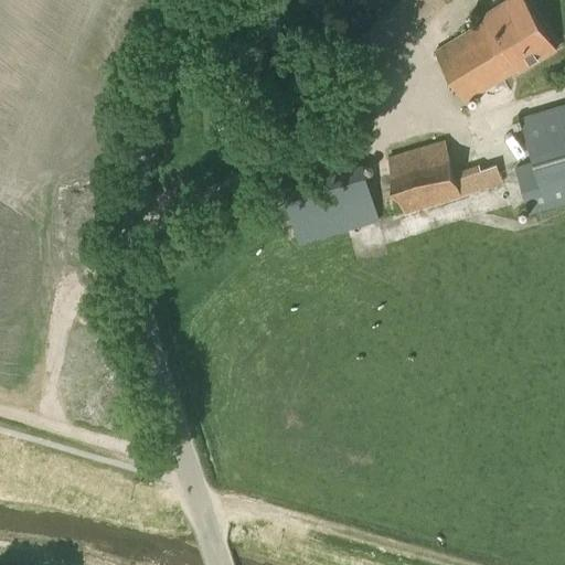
[(556,50),(525,0),(504,0),(479,16),(482,22),(436,50),(467,100),(519,70),(520,72),(556,50)]
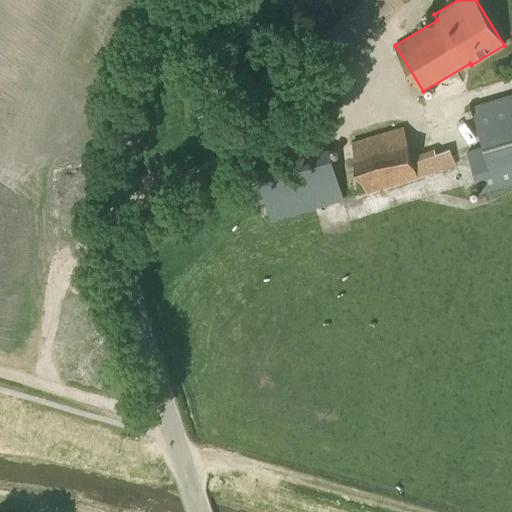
[(467,149),(480,193),(511,183),(511,93),(471,105),(483,145),(467,149)]
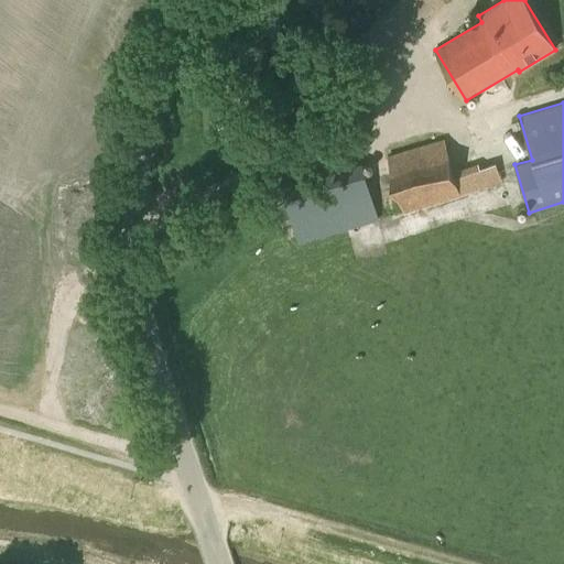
[(446,139),(389,155),(404,214),(459,196),(502,182),(496,163),(480,169),(478,163),(455,171),(446,139)]
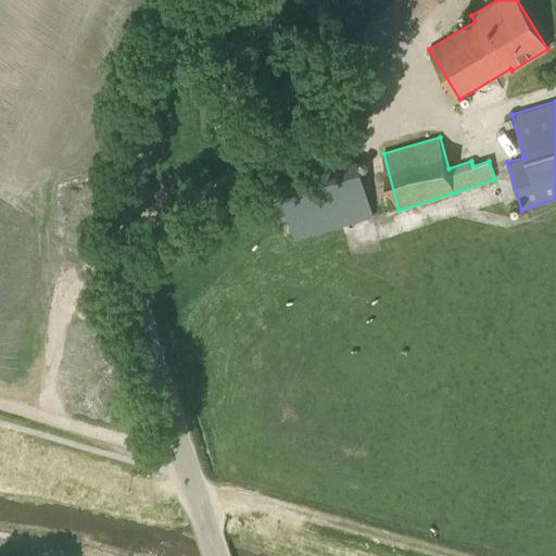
[(361,171),(282,193),(295,240),(374,216),(361,171)]
